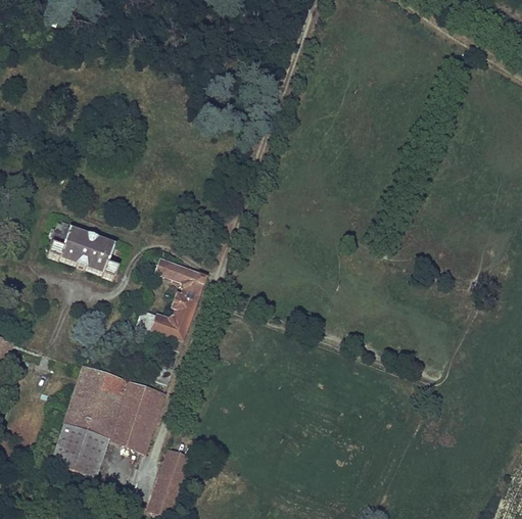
[(114,243),(66,226),(67,223),(61,221),(60,224),(57,222),(54,229),(50,228),(48,235),(51,236),(49,243),(51,244),(47,254),(59,258),(59,257),(102,273),(101,275),(113,279),(119,264),(108,260),(114,243)]
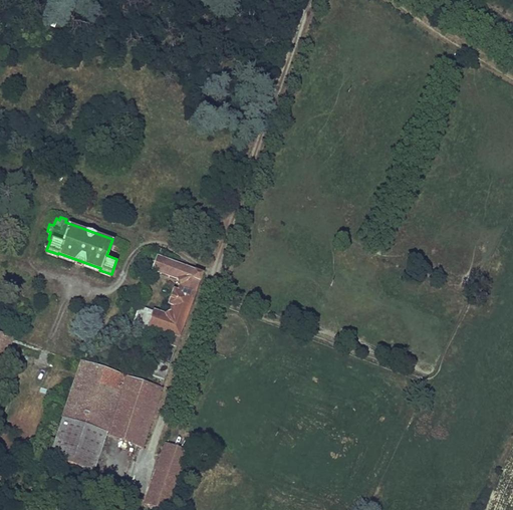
[(180,333),(203,271),(158,254),(153,267),(178,276),(181,281),(178,289),(174,287),(169,301),(173,302),(170,309),(165,311),(139,302),(138,305),(134,304),(132,308),(136,309),(134,317),(132,322),(148,328),(151,322),(168,329),(180,333)]
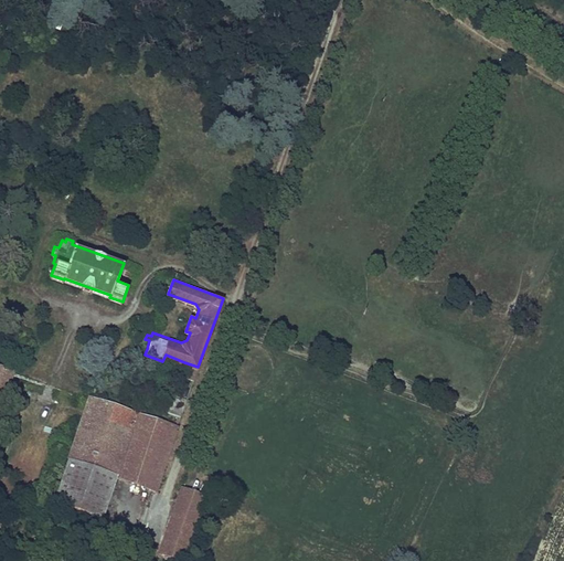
[(198,367),(184,362),(178,381),(190,385),(198,367)]
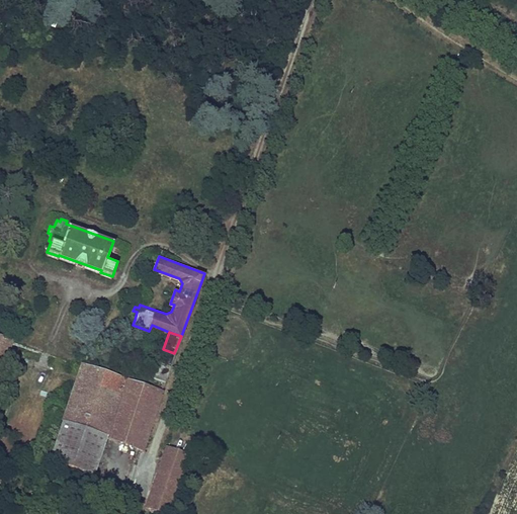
[(0,361),(10,338),(0,333),(0,361)]
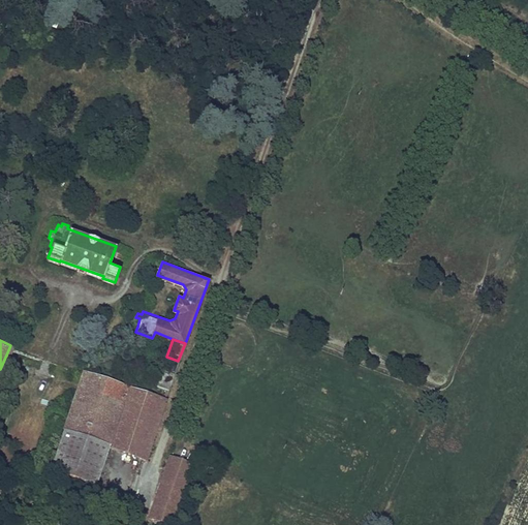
[(128,383),(84,369),(51,468),(83,479),(94,483),(107,443),(128,383)]
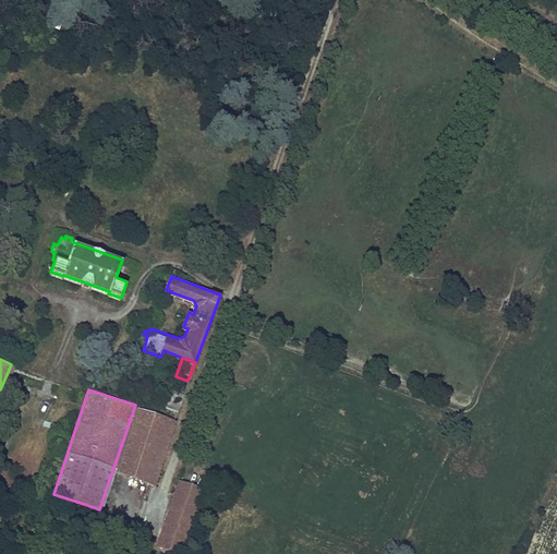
[(174,418),(135,405),(113,468),(153,481),(174,418)]
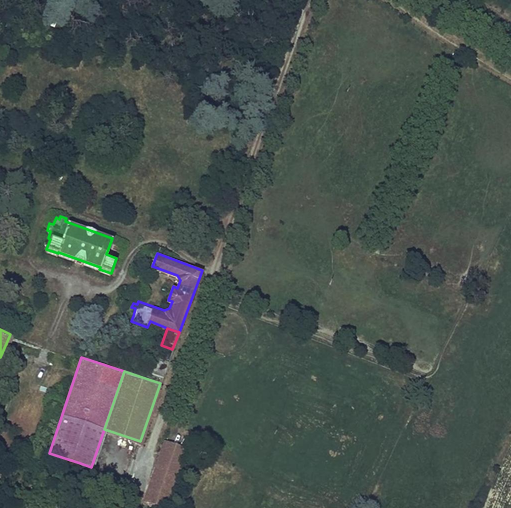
[(187,446),(165,439),(145,499),(166,506),(187,446)]
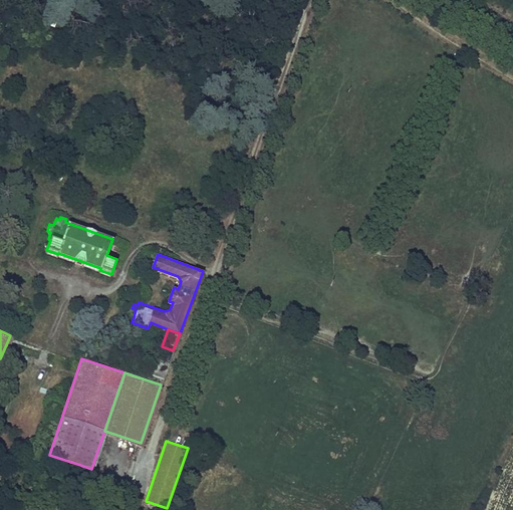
[(91,469),(80,465),(77,474),(96,481),(99,472),(91,469)]
